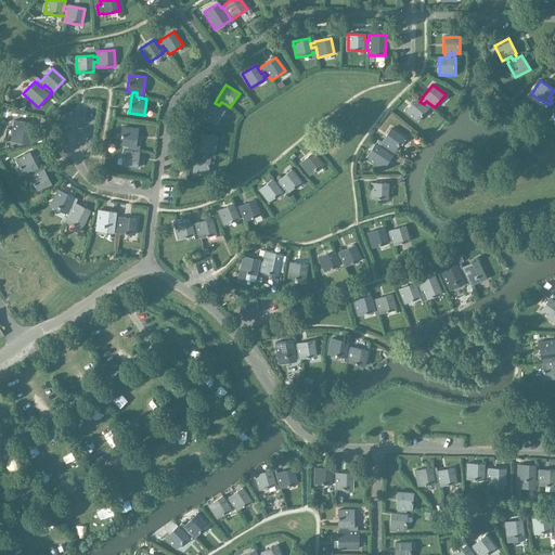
[(427,107),(430,104),(426,101),(424,104),(420,102),(415,98),(405,111),(417,121),(428,108),(427,107)]
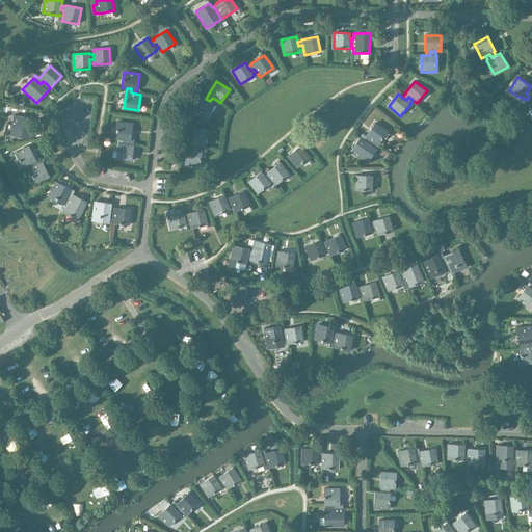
[(214,104),(216,100),(212,98),(210,101),(206,99),(202,96),(193,109),(207,117),(215,104),(214,104)]
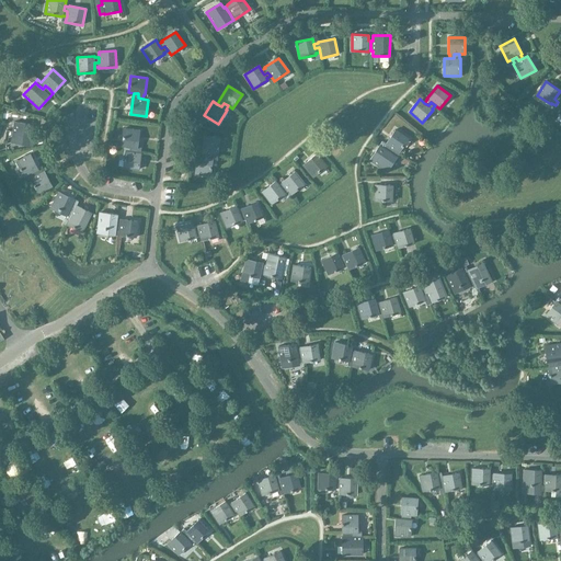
[(34,136),(30,136),(32,124),(15,122),(11,144),(33,147),(34,136)]
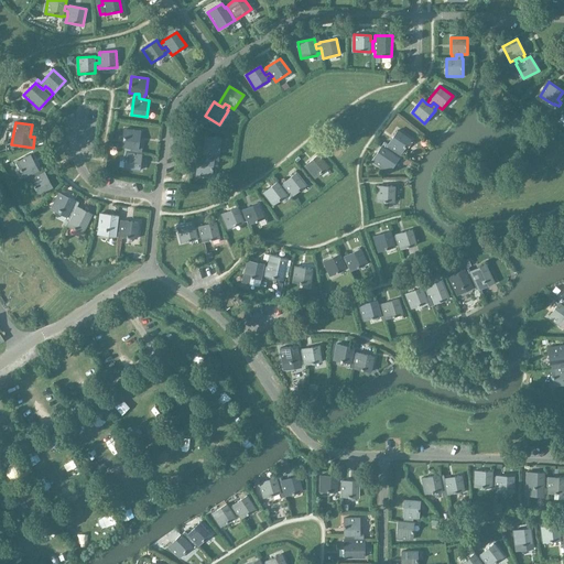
[(131,152),(137,152),(137,148),(139,149),(141,131),(125,129),(122,147),(128,147),(132,148),(131,152)]
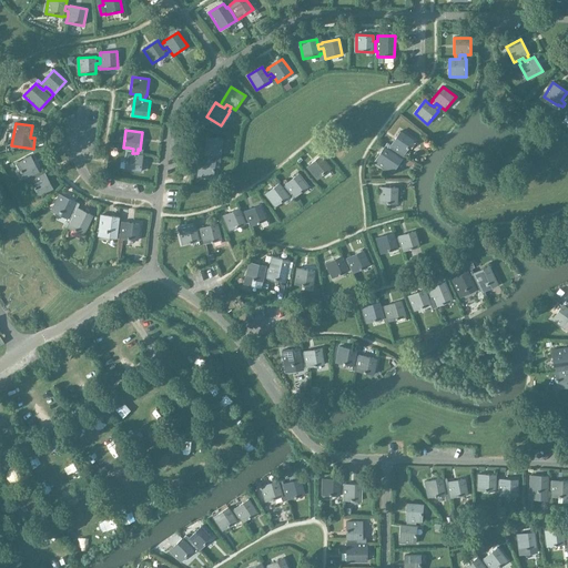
[(395,149),(399,152),(404,155),(414,141),(399,131),(391,145),(392,146),(388,150),(393,153),(395,149)]
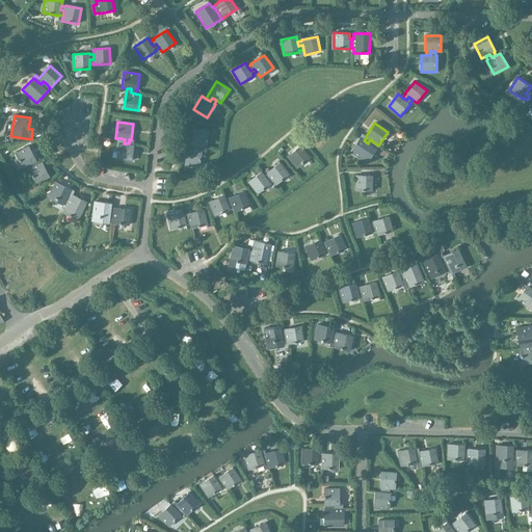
[(196,145),(202,147),(207,147),(209,131),(193,129),(191,144),(192,145),(191,149),(196,150),(196,145)]
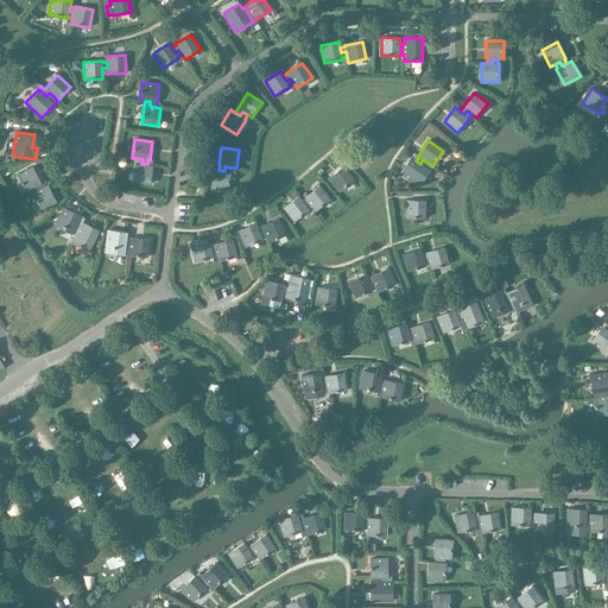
[(425,166),(428,163),(423,159),(420,164),(416,160),(411,157),(401,172),(420,185),(430,170),(425,166)]
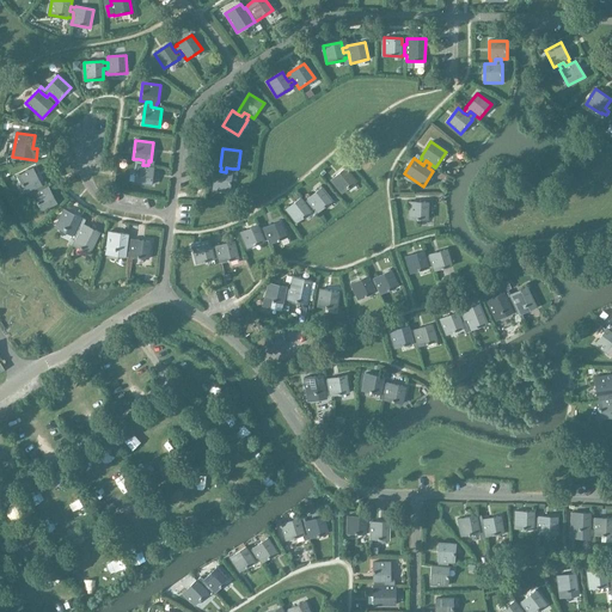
[(154,166),(148,165),(142,165),(144,160),(139,159),(138,164),(136,164),(134,183),(152,184),(154,166)]
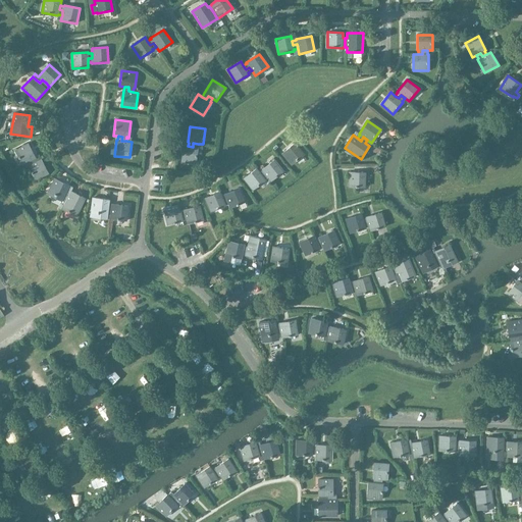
[(22,164),(27,162),(31,160),(36,157),(29,143),(15,151),(22,164)]
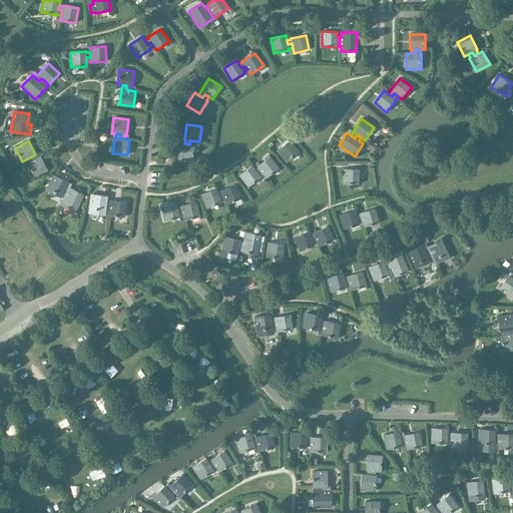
[(193,145),(194,141),(189,140),(189,144),(184,143),(180,143),(178,158),(192,160),(195,145),(193,145)]
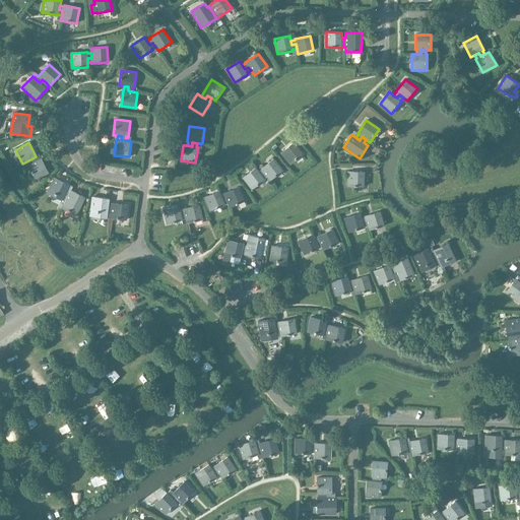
[(290,165),(303,154),(293,142),(281,152),(290,165)]
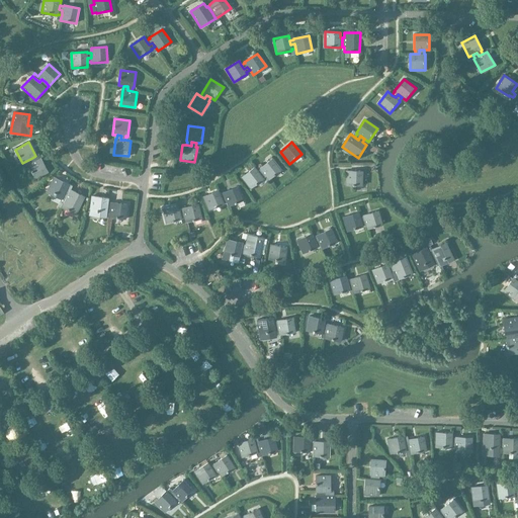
[(28,164),(27,165),(35,178),(49,171),(41,158),(39,154),(35,156),(30,159),(32,162),(28,164)]
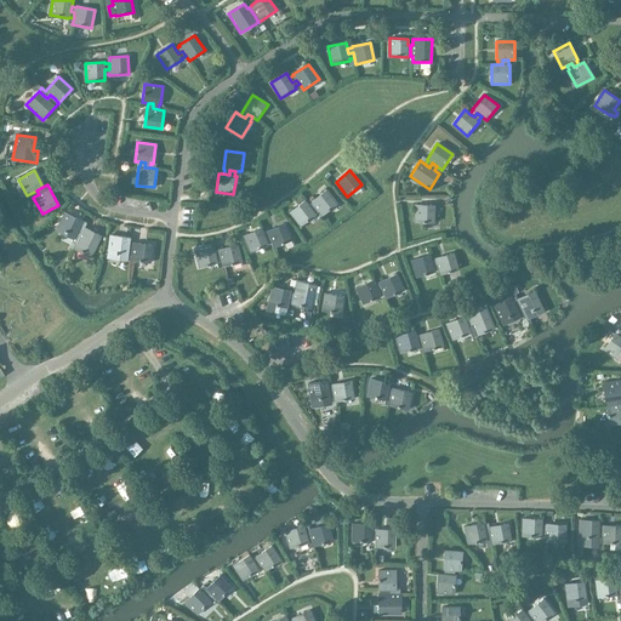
[(315,206),(319,211),(323,215),(337,204),(326,189),(312,201),(308,205),(312,209),(315,206)]
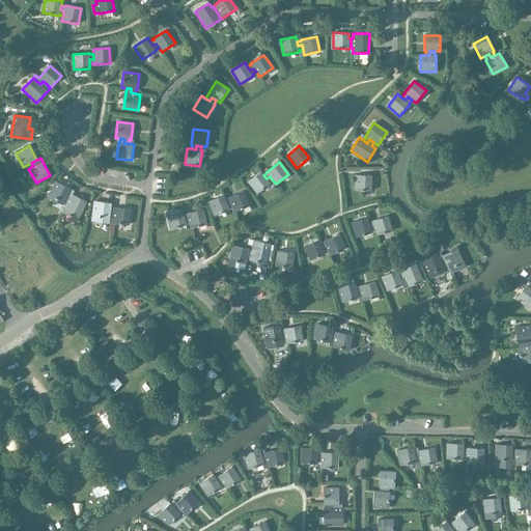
[(270,183),(273,180),(270,176),(267,178),(263,175),(260,171),(248,182),(257,193),(270,184),(270,183)]
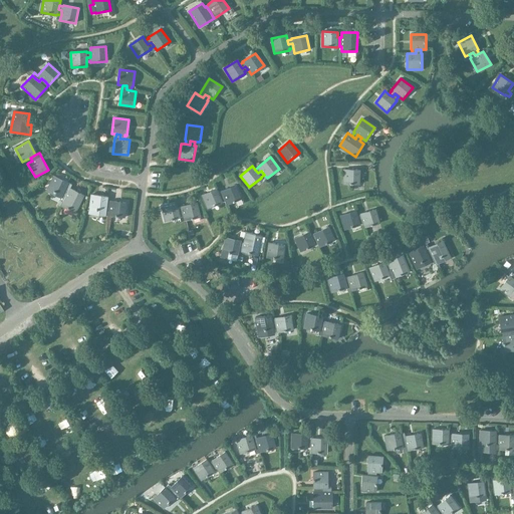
[(359,185),(359,170),(344,169),(343,184),(359,185)]
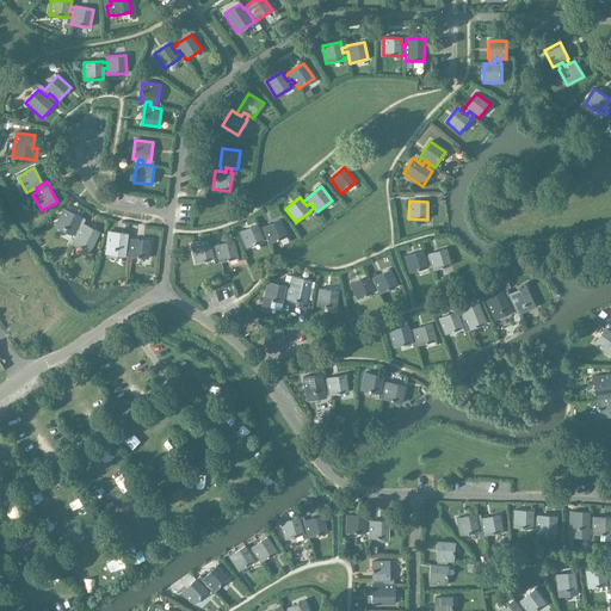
[(65,209),(56,224),(74,233),(73,236),(75,238),(78,234),(80,229),(76,227),(81,217),(65,209)]
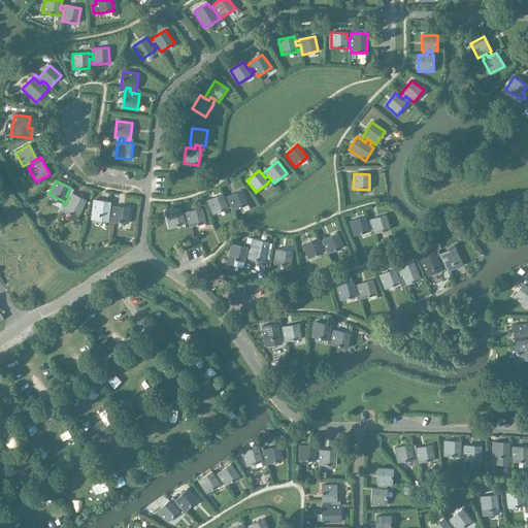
[(67,202),(65,206),(79,213),(87,200),(73,193),(75,190),(70,188),(66,196),(69,198),(67,202)]
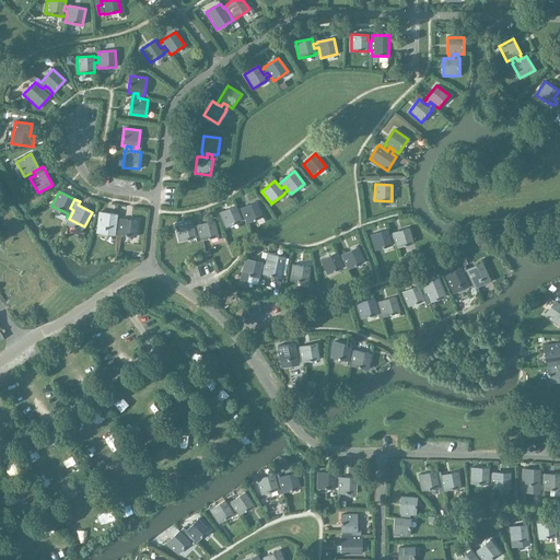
[(244,213),(245,218),(247,223),(264,217),(257,201),(242,208),(242,209),(237,210),(240,214),(244,213)]
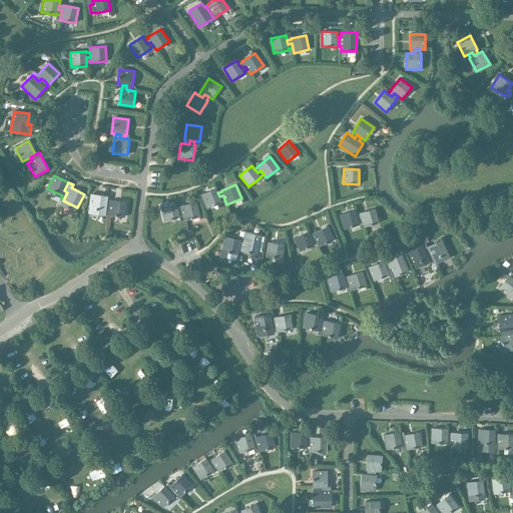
[(221,200),(224,199),(223,195),(219,196),(217,192),(215,188),(201,194),(207,208),(221,201),(221,200)]
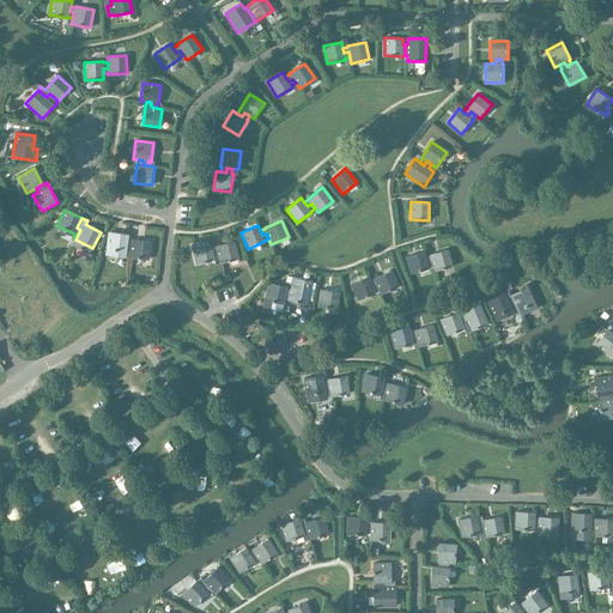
[(127,244),(127,240),(128,234),(110,231),(107,254),(129,258),(132,246),(127,244)]
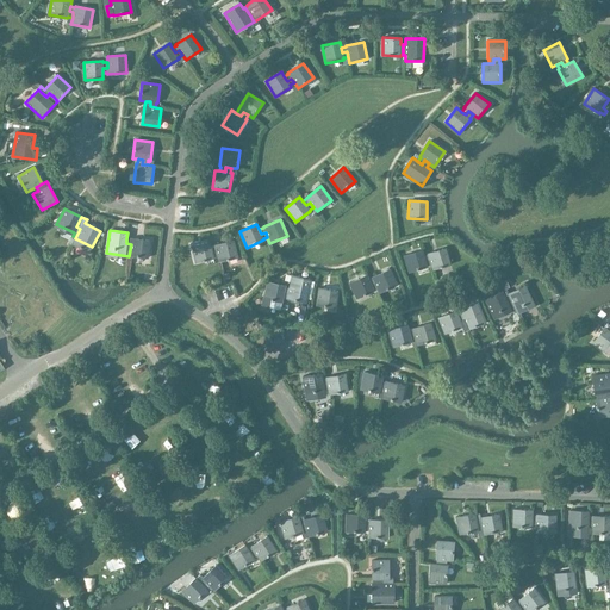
[(131,244),(129,256),(148,257),(150,240),(131,238),(131,240),(126,238),(126,243),(131,244)]
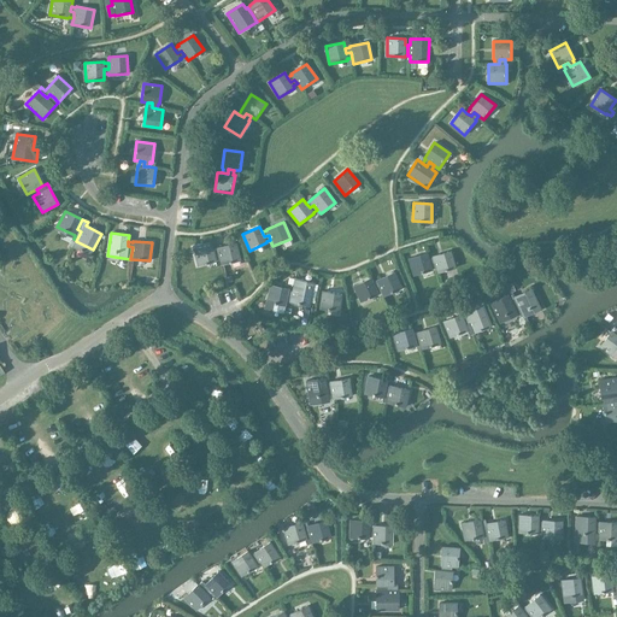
[(219,253),(221,259),(222,265),(240,260),(236,242),(218,247),(218,248),(213,250),(215,254),(219,253)]
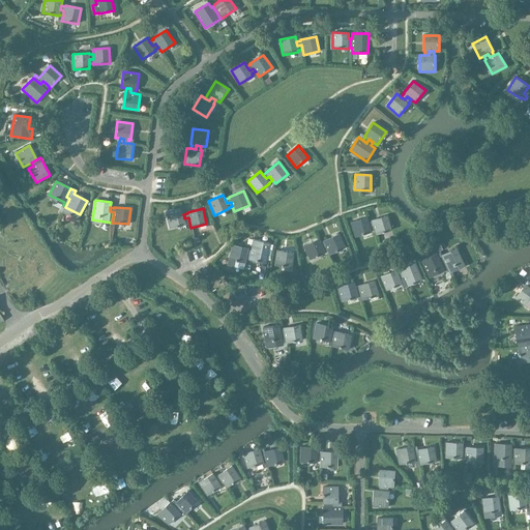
[(185,224),(189,223),(188,217),(184,218),(183,214),(182,209),(167,213),(170,229),(185,225),(185,224)]
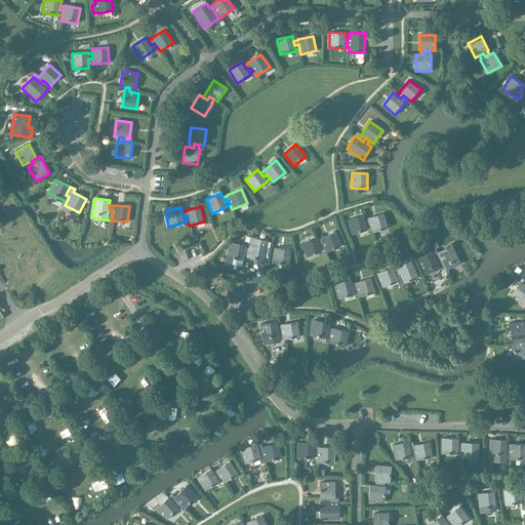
[(370,223),(371,228),(372,233),(388,228),(384,213),(368,217),(368,218),(365,219),(366,225),(370,223)]
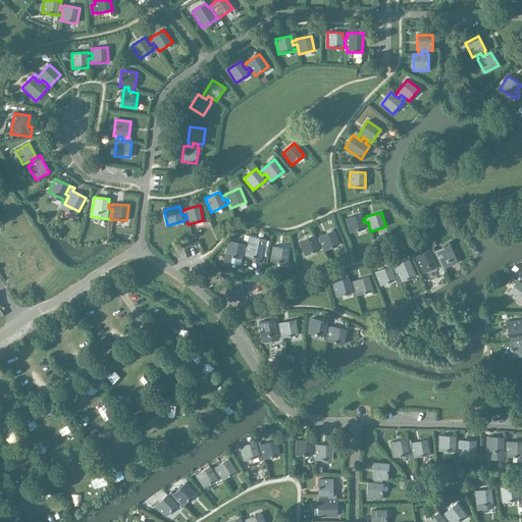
[(365,227),(369,226),(368,221),(364,223),(363,218),(361,214),(346,218),(351,233),(366,228),(365,227)]
